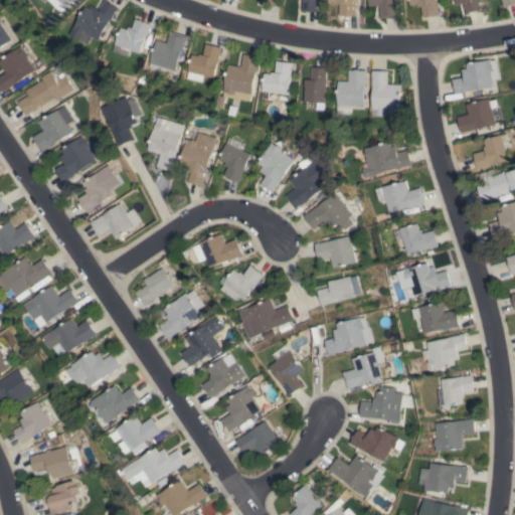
[(46,0),(59,13),(72,0),(46,0)]
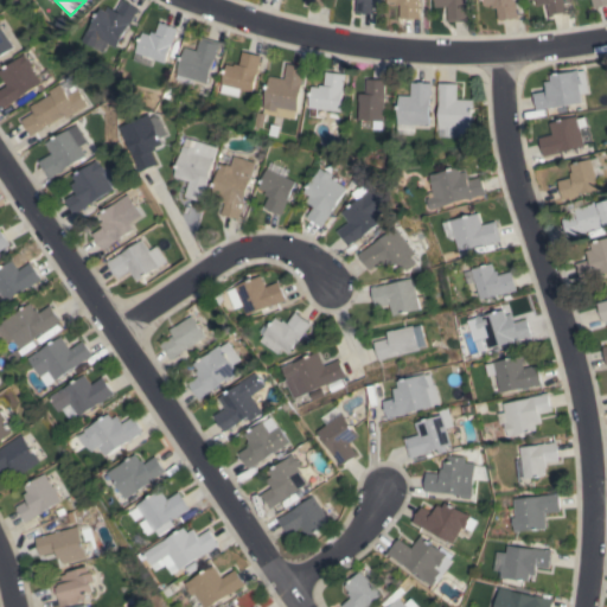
[(100,8),(106,11),(108,6),(116,11),(122,0),(139,10),(136,14),(135,13),(129,25),(128,25),(115,48),(107,43),(102,51),(83,40),(87,34),(85,33),(100,8)]
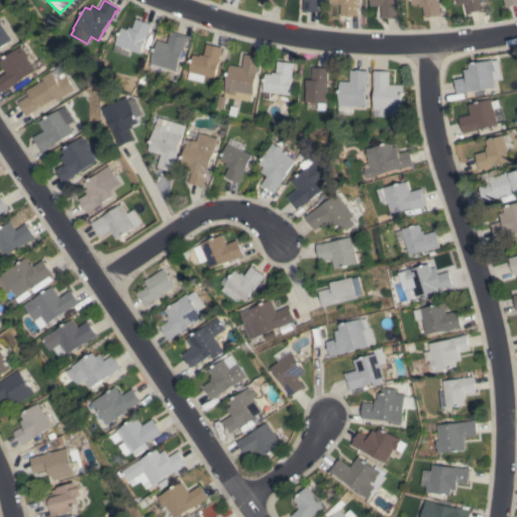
[(320,0),(319,7),(320,8),(319,12),(304,10),(304,0),(320,0)]
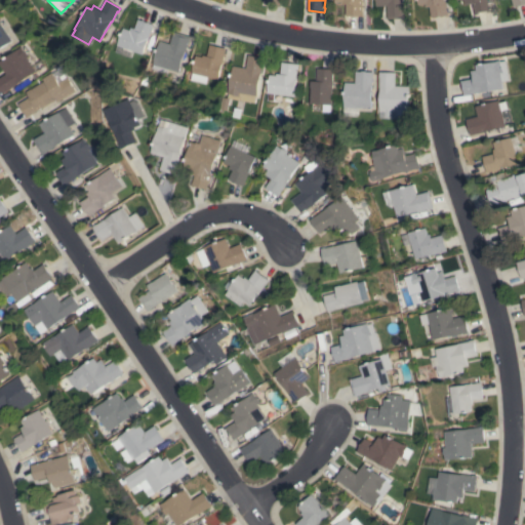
[(363,0),(363,11),(364,11),(364,16),(347,15),(347,4),(342,4),(342,2),(336,2),(336,0),(363,0)]
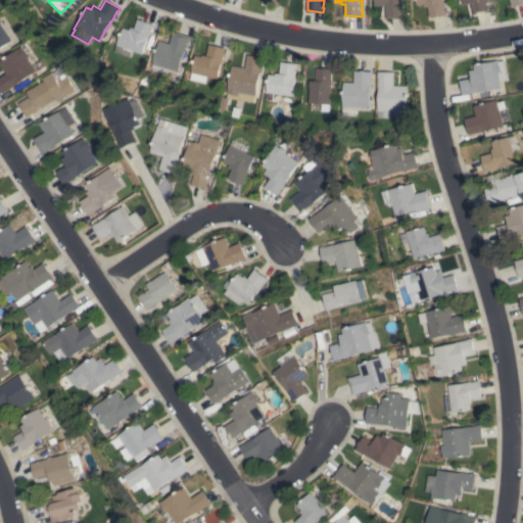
[(376,0),(402,0),(402,2),(403,2),(403,12),(405,12),(405,17),(387,18),(386,6),(376,6),(376,0)]
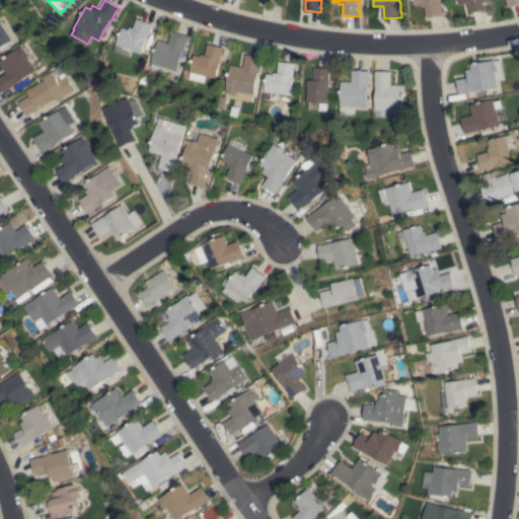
[(414,0),(441,0),(442,10),(443,10),(443,15),(426,16),(426,7),(421,7),(421,4),(415,5),(414,0)]
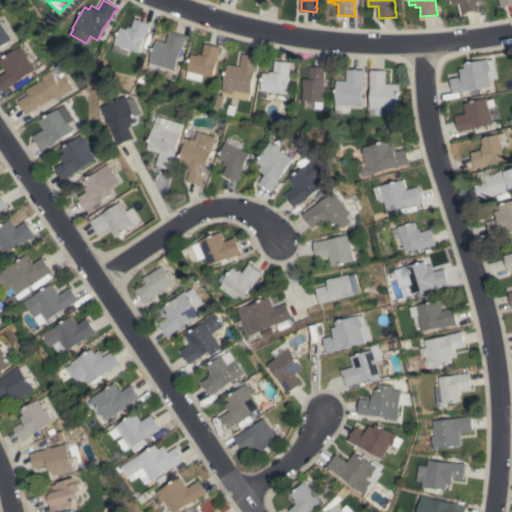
[(475,0),(478,11),(476,12),(475,10),(466,12),(467,13),(464,14),(462,3),(454,4),(453,0),(475,0)]
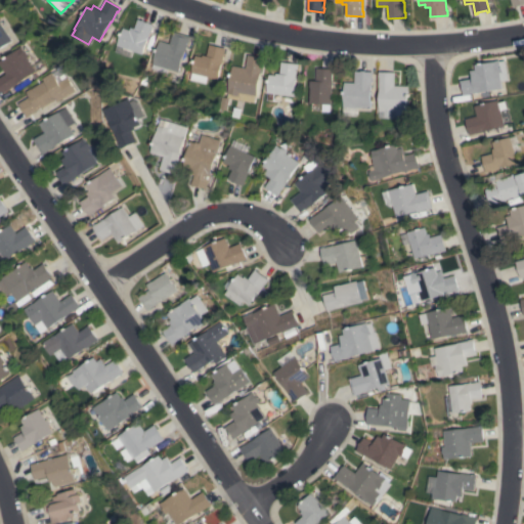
[(123,28),(129,30),(130,27),(134,29),(137,18),(154,25),(151,29),(142,54),(133,51),(130,57),(115,51),(123,28)]
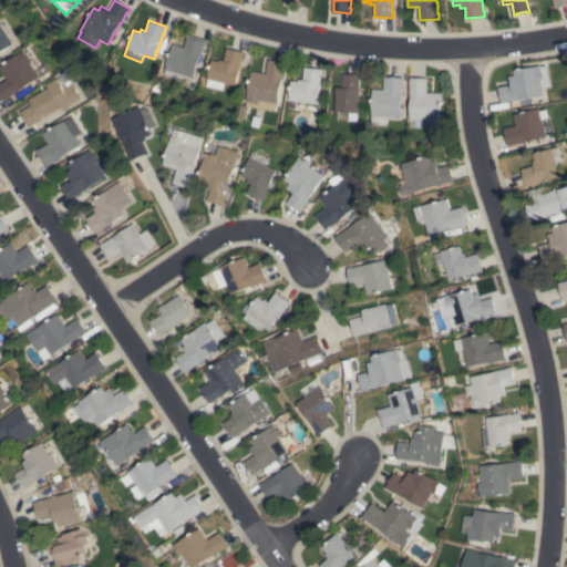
[(0,23),(12,43),(0,51),(0,23)]
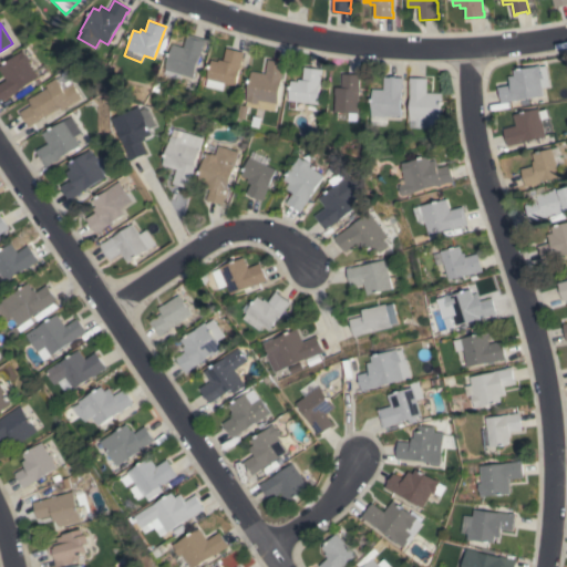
[(193,78),(181,74),(179,79),(164,73),(166,70),(165,69),(173,43),(183,47),(187,33),(193,35),(192,38),(198,40),(198,38),(206,40),(204,45),(203,45),(193,78)]
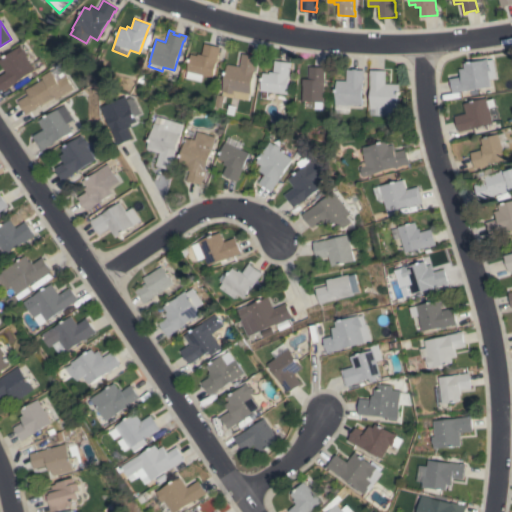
[(220,47),(216,63),(212,78),(187,72),(191,54),(197,56),(198,54),(201,55),(204,43),(220,47)]
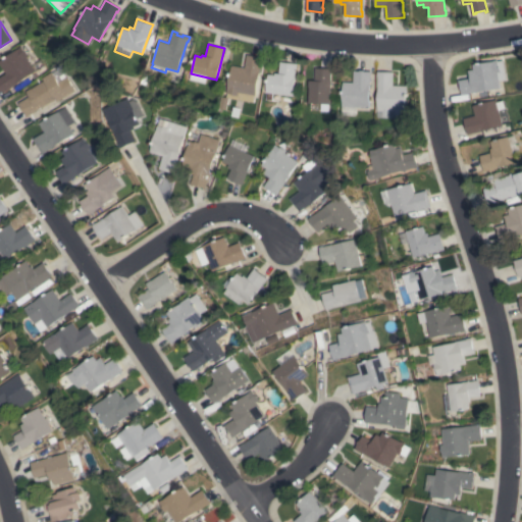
[(0,76),(5,73),(0,65),(0,60),(20,46),(24,51),(25,50),(29,56),(27,57),(36,71),(3,93),(0,88),(0,76)]
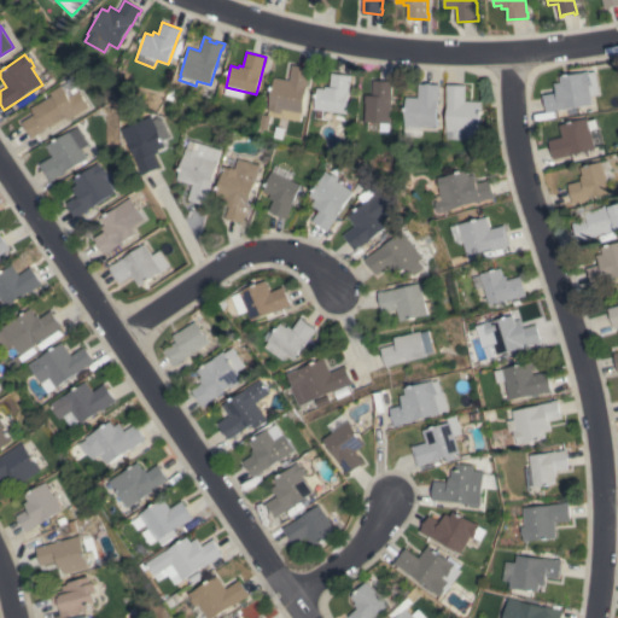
[(310,68),(309,75),(307,87),(305,87),(301,114),(299,114),(298,121),(296,132),(286,129),(287,118),(269,115),(269,110),(268,110),(274,77),(289,80),(291,64),(310,68)]
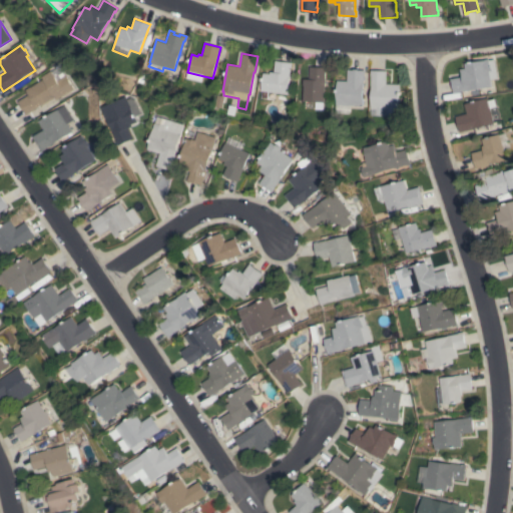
[(460,69),(465,68),(464,63),(489,59),(489,60),(494,59),(497,78),(490,79),(491,86),(453,93),(451,78),(461,77),(460,69)]
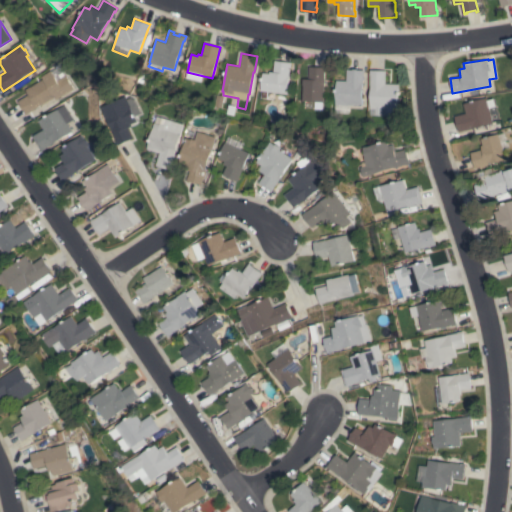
[(291,62),(290,68),(289,68),(286,93),(261,90),(262,73),(269,73),(269,71),(273,72),(274,60),(291,62)]
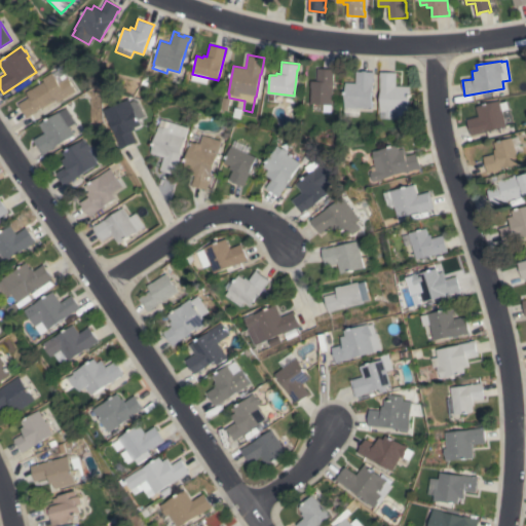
[(19,104),(29,98),(26,91),(31,88),(31,89),(44,81),(42,78),(52,73),(62,68),(76,91),(58,102),(55,100),(27,118),(19,104)]
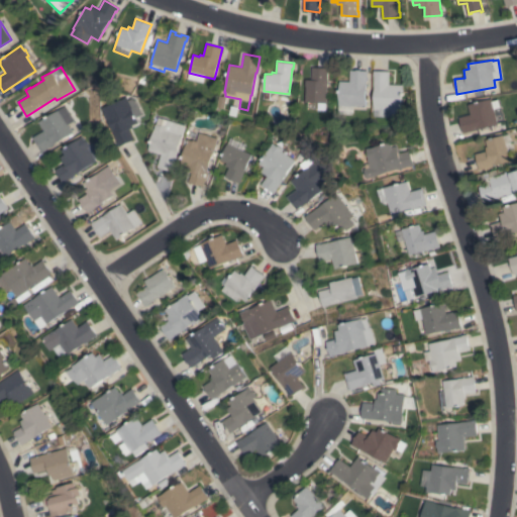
[(329,68),(328,73),(327,73),(326,103),(304,102),(306,80),(311,80),(312,67),(329,68)]
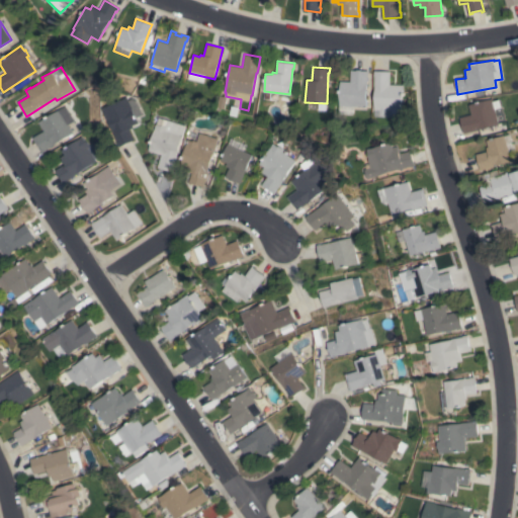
[(350,82),(350,70),(368,71),(366,107),(354,106),(353,114),(339,114),(341,81),(350,82)]
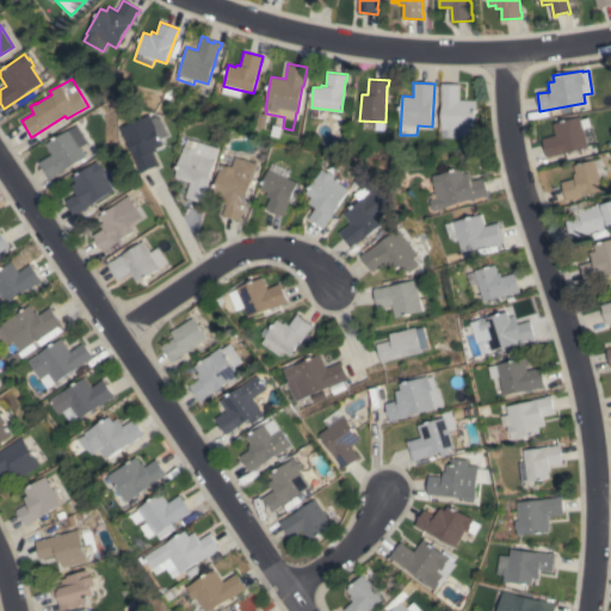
[(460,84),(460,99),(475,100),(474,128),(475,128),(475,133),(468,133),(468,134),(461,134),(461,130),(457,130),(456,137),(446,137),(448,130),(442,130),(443,102),(442,102),(442,90),(442,84),(460,84)]
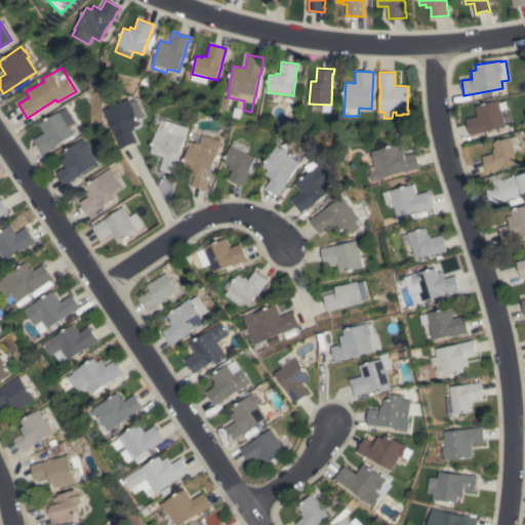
[(106,110),(131,98),(140,102),(148,116),(140,119),(144,124),(136,127),(137,129),(133,130),(138,142),(123,149),(120,144),(121,144),(106,110)]
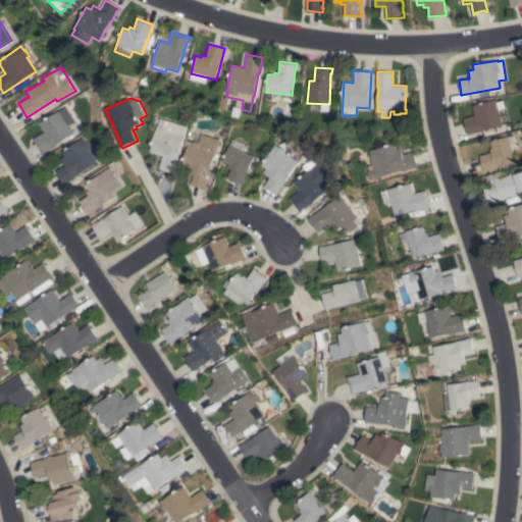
[(497,100),(503,125),(482,131),(482,132),(468,136),(463,118),(474,115),(472,105),(497,100)]
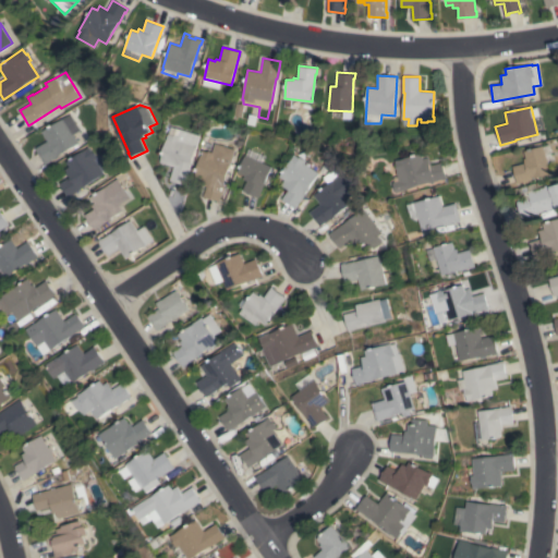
[(35,148),(47,141),(41,132),(71,114),(81,130),(73,134),(79,143),(50,160),(50,161),(46,165),(35,148)]
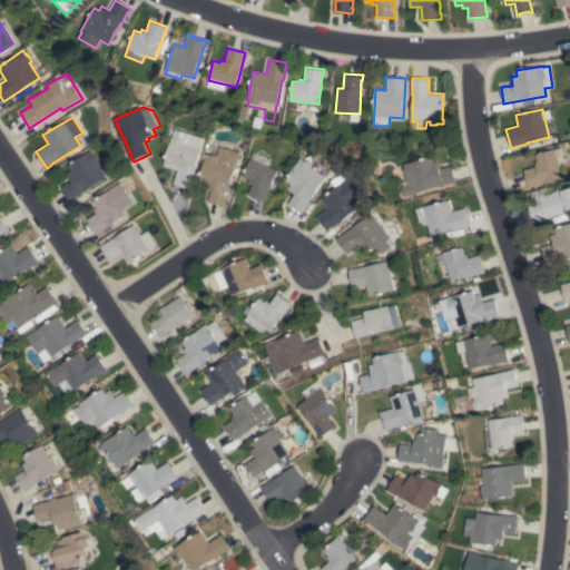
[(206,138),(192,185),(193,185),(192,189),(175,184),(179,169),(165,166),(174,139),(173,139),(174,136),(176,129),(206,138)]
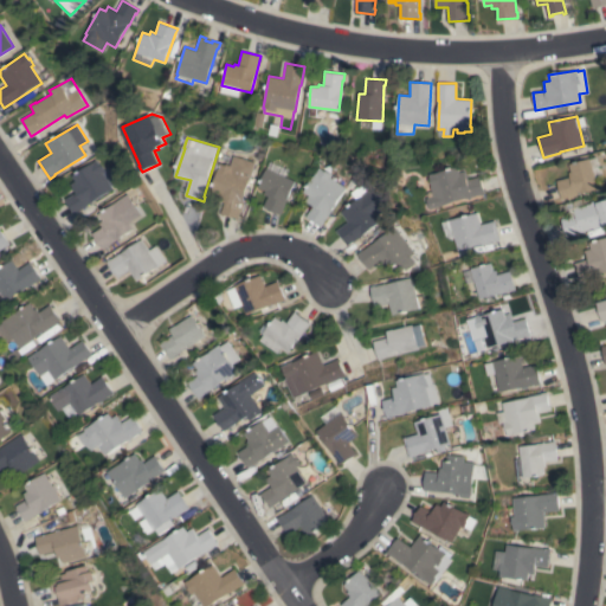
[(256,162),(240,211),(242,211),(238,220),(234,219),(236,218),(225,214),(225,216),(221,214),(225,202),(216,199),(218,193),(212,191),(220,163),(227,166),(227,163),(231,165),(234,155),(256,162)]
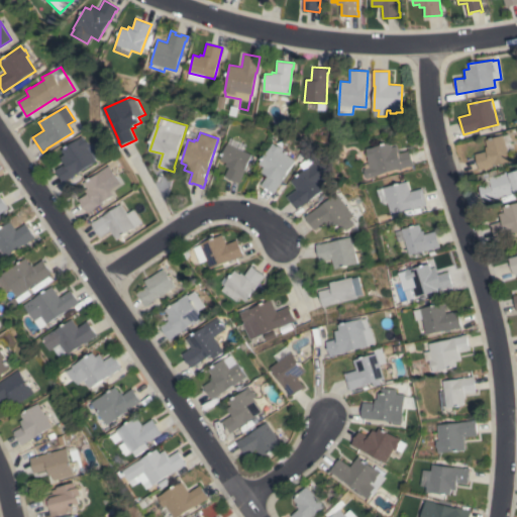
[(486,151),(485,147),(487,146),(486,139),(503,135),(509,134),(513,149),(507,151),(510,162),(496,165),(496,166),(480,170),(475,153),(486,151)]
